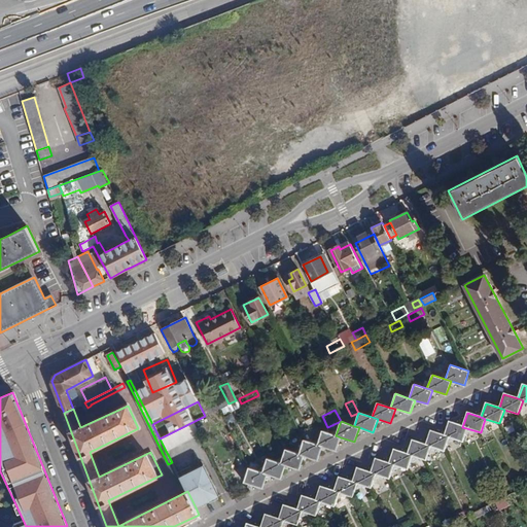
[(160,438),(166,451),(199,434),(192,422),(160,438)]
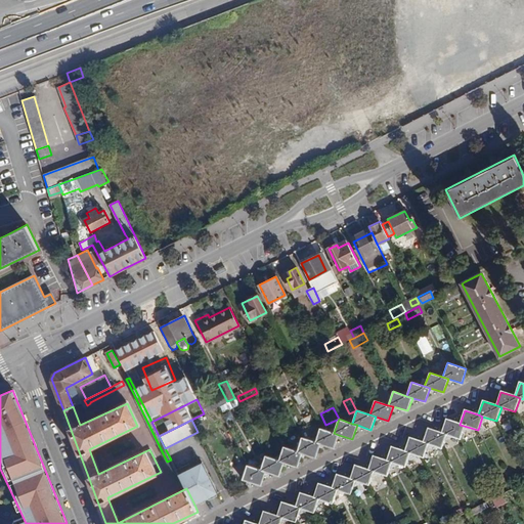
[(464,426),(460,425),(446,420),(441,434),(446,435),(460,439),(463,432),(464,426)]
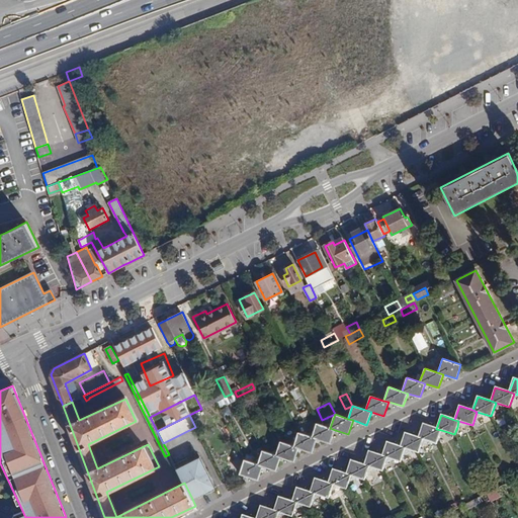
[(482,422),(482,424),(476,427),(479,434),(496,425),(492,417),(482,422)]
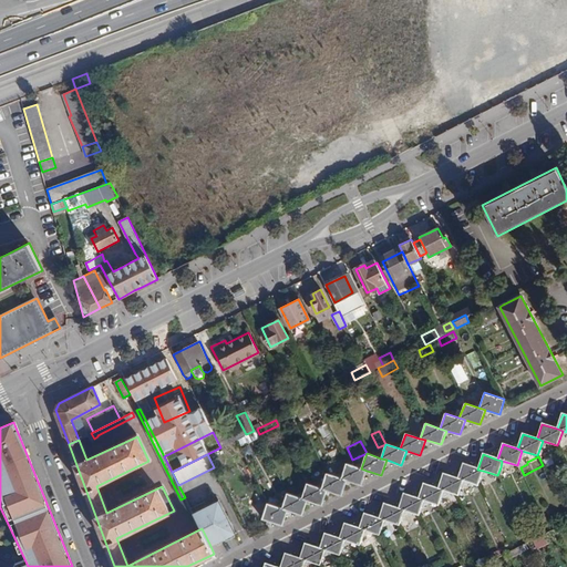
[(501,467),(507,470),(509,463),(502,461),(501,467)]
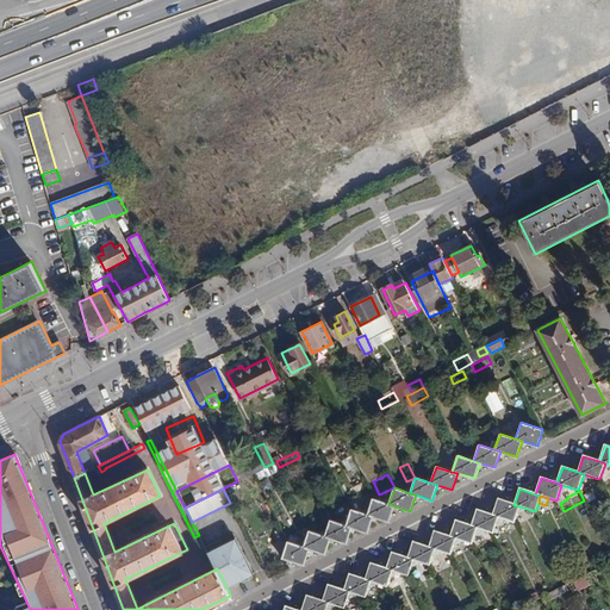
[(367,515),(374,517),(388,522),(394,506),(388,504),(372,499),(367,515)]
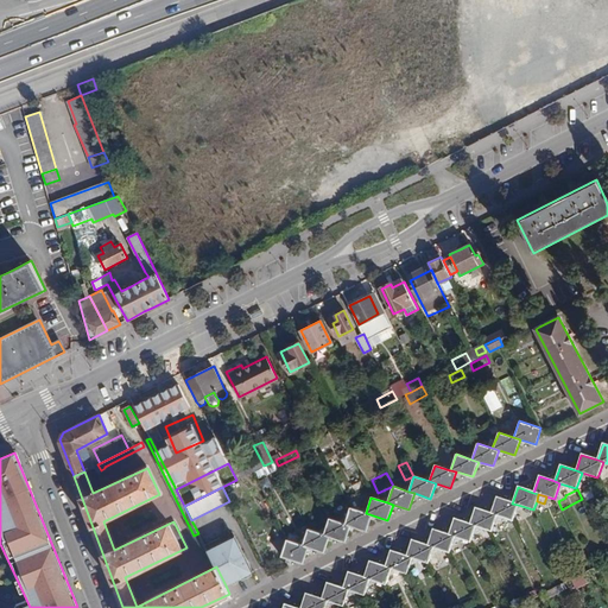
[(496,499),(491,514),(496,515),(513,520),(518,505),(512,504),(496,499)]
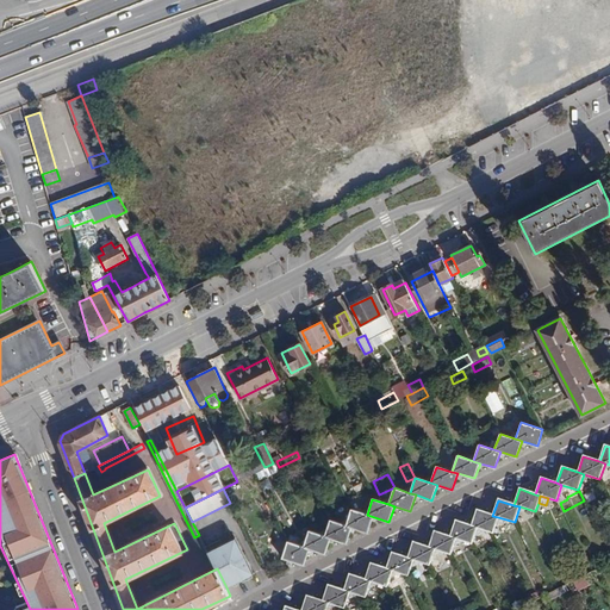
[(554,524),(546,508),(537,511),(547,528),(554,524)]
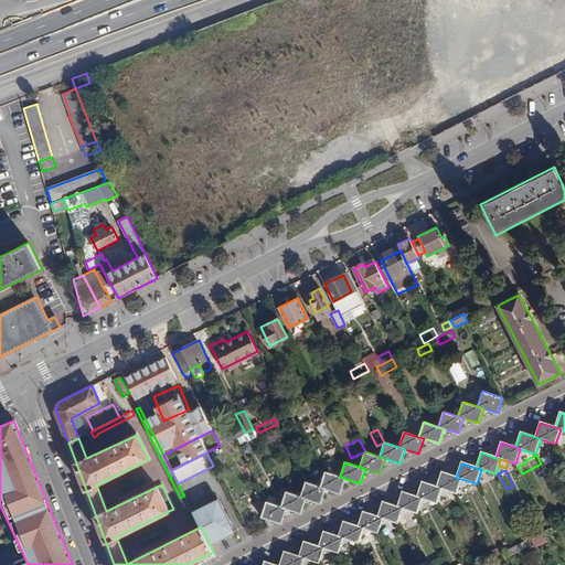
[(324,471),(320,487),(327,489),(341,492),(347,479),(340,477),(324,471)]
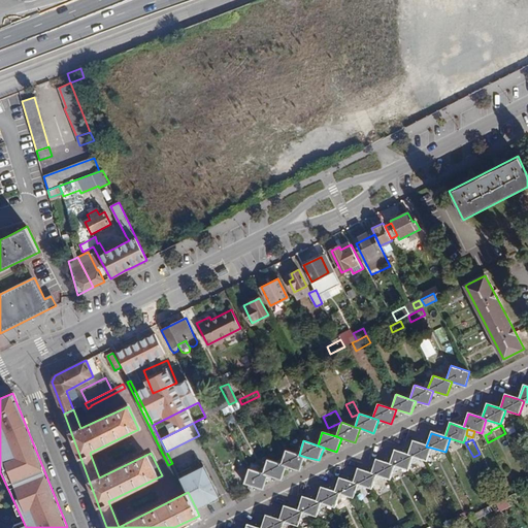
[(413,442),(408,456),(413,457),(421,460),(426,462),(431,448),(426,447),(413,442)]
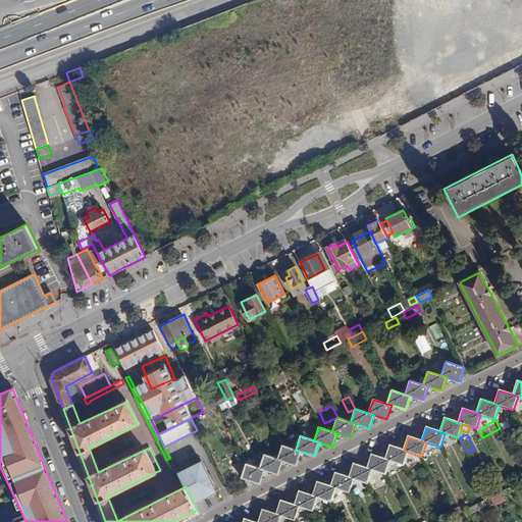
[(512,458),(505,445),(500,447),(507,460),(512,458)]
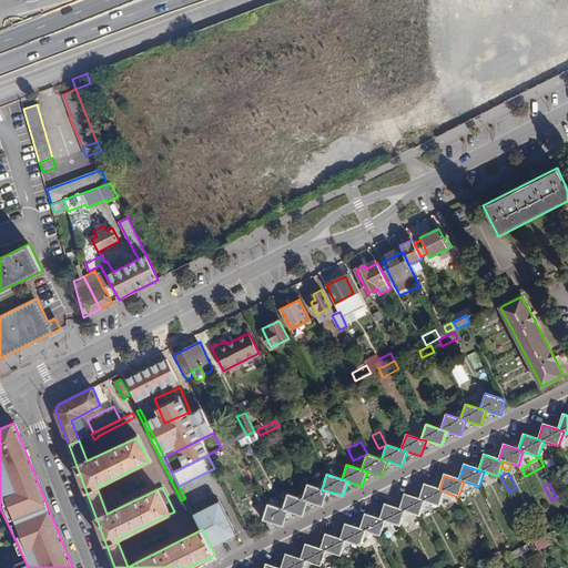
[(328,492),(322,489),(307,485),(302,499),(308,500),(323,506),(328,492)]
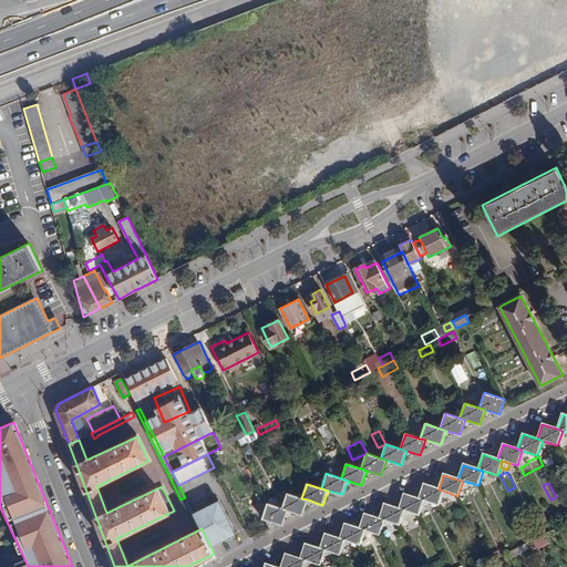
[(441,497),(443,491),(439,490),(423,485),(419,500),(423,501),(439,506),(441,497)]
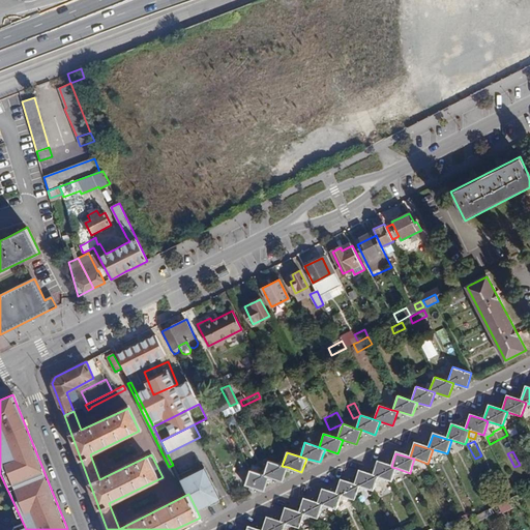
[(447,453),(437,458),(442,468),(451,464),(447,453)]
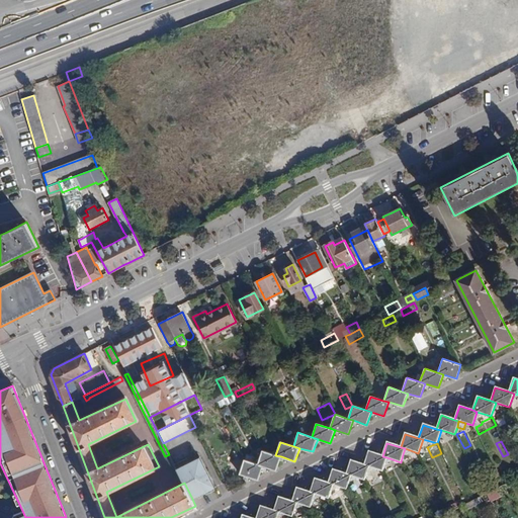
[(403,454),(411,457),(413,451),(405,448),(403,454)]
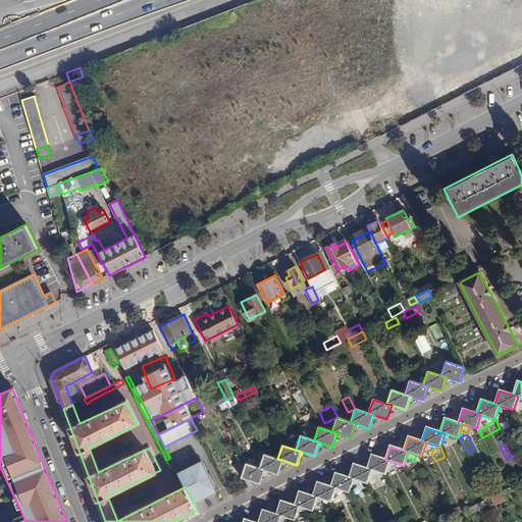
[(264,455),(259,468),(265,470),(278,474),(283,460),(277,459),(264,455)]
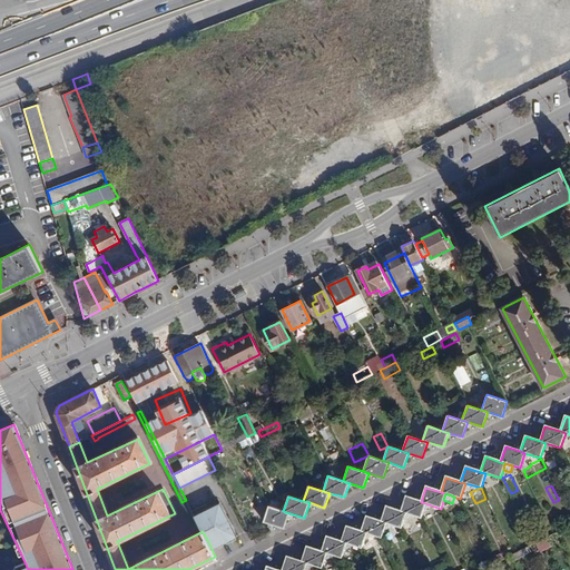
[(425,503),(421,502),(405,498),(401,511),(405,513),(421,519),(425,503)]
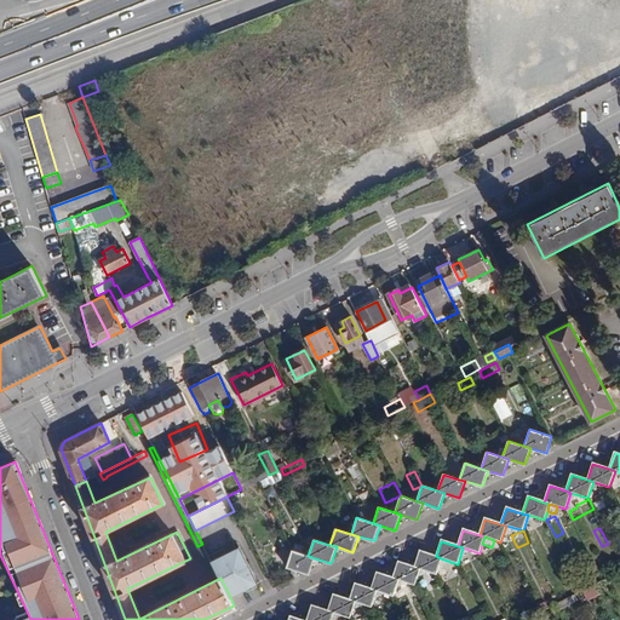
[(220,578),(230,597),(257,583),(239,547),(212,561),(220,578)]
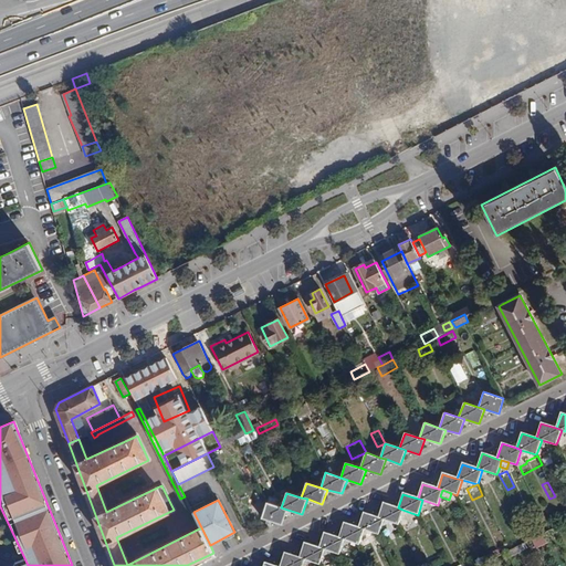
[(438,505),(444,517),(452,514),(446,501),(438,505)]
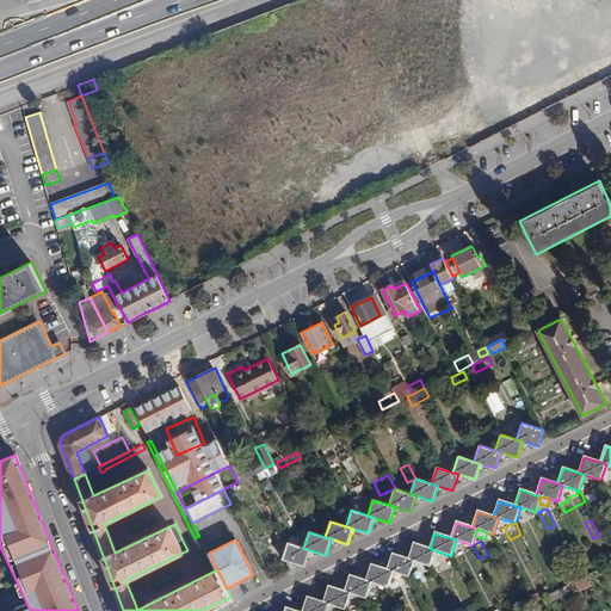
[(310,550),(303,548),(289,543),(282,559),(304,566),(310,550)]
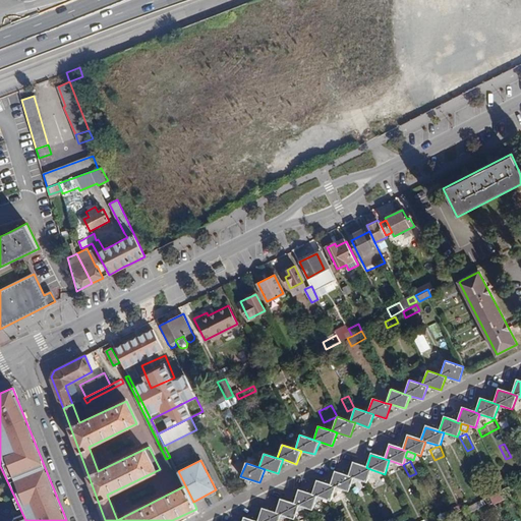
[(353,464),(348,477),(353,478),(366,483),(370,469),(366,467),(353,464)]
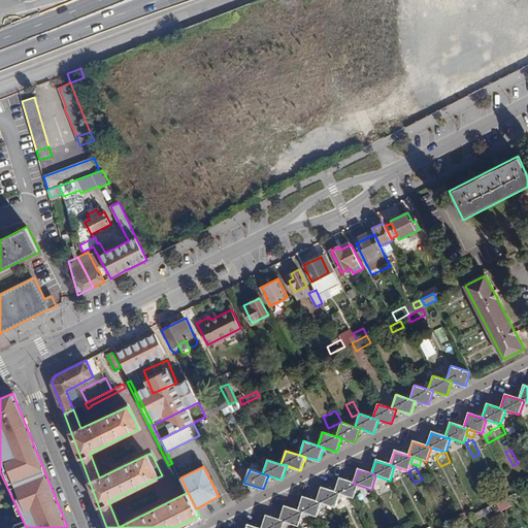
[(527,475),(527,474),(517,480),(521,490),(527,486),(527,475)]
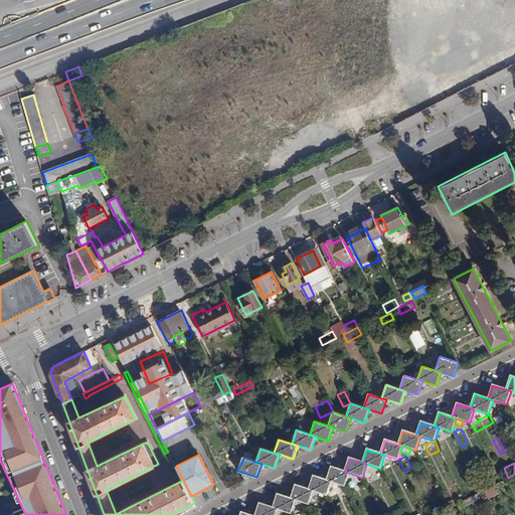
[(349,473),(344,472),(331,468),(327,480),(332,482),(345,486),(349,473)]
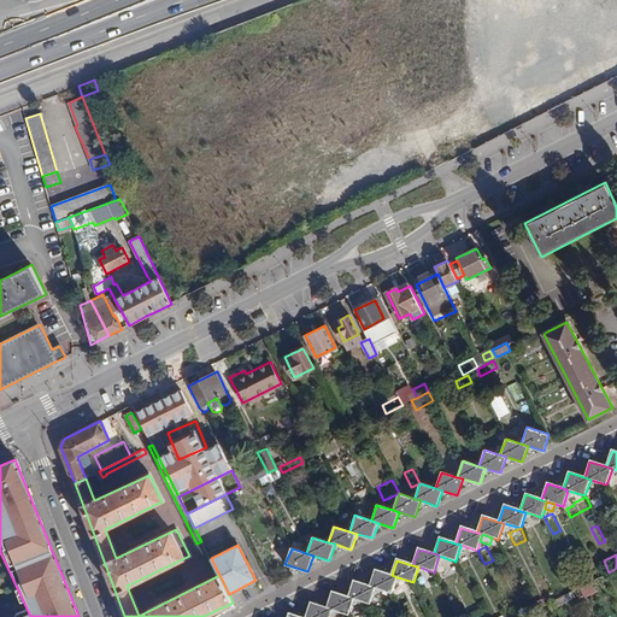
[(579,588),(591,581),(600,577),(594,565),(573,576),(579,588)]
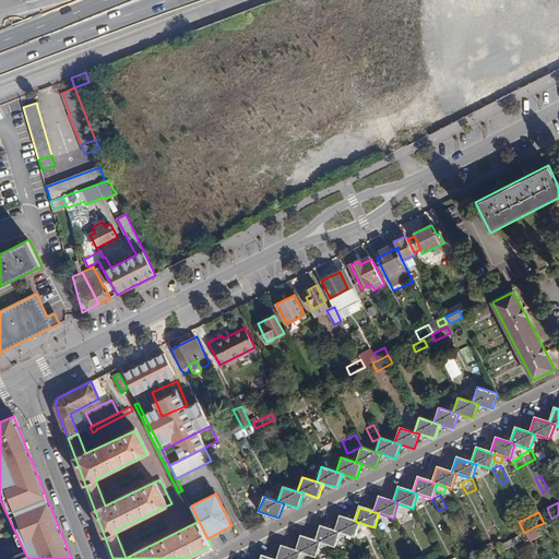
[(341,518),(335,532),(340,533),(355,538),(360,523),(355,521),(341,518)]
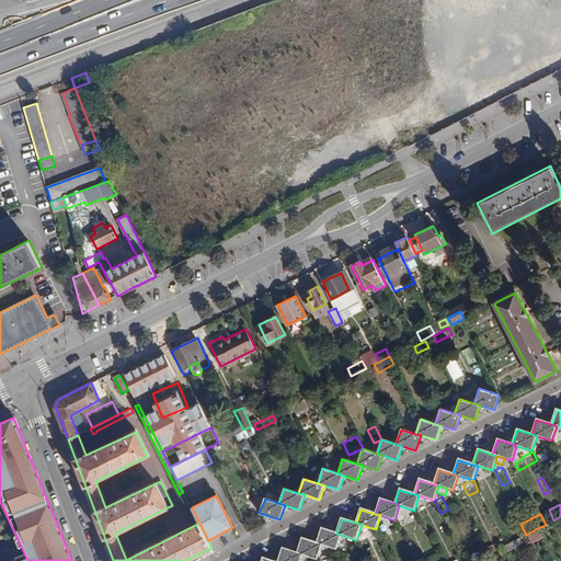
[(387,524),(392,534),(400,530),(395,521),(387,524)]
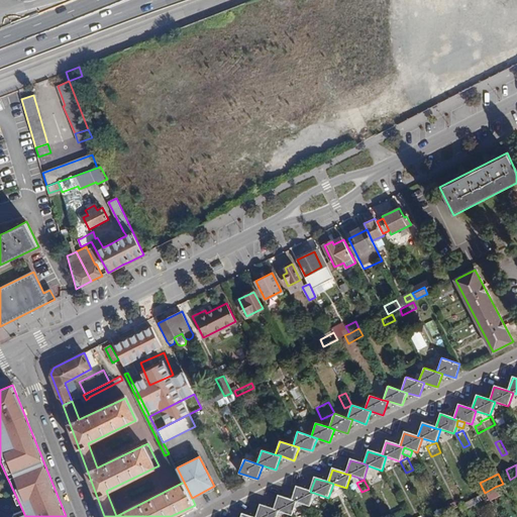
[(495,487),(485,493),(489,500),(499,495),(495,487)]
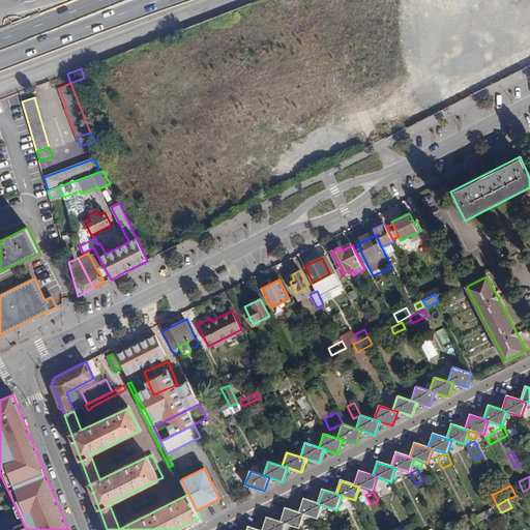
[(322,505),(318,504),(304,500),(299,512),(304,514),(318,519),(322,505)]
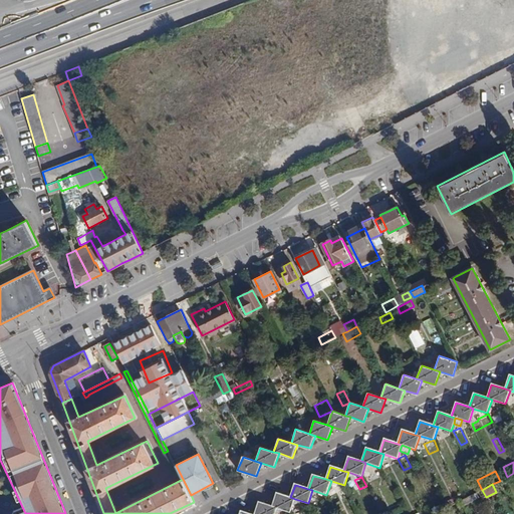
[(17,486),(9,489),(11,494),(19,492),(17,486)]
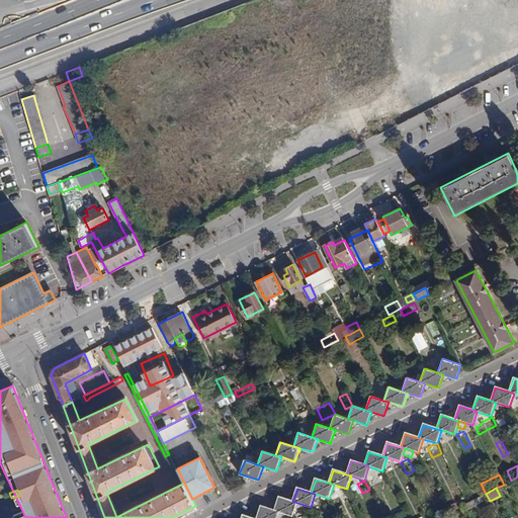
[(278,498),(274,511),(279,512),(292,516),(297,503),(292,501),(278,498)]
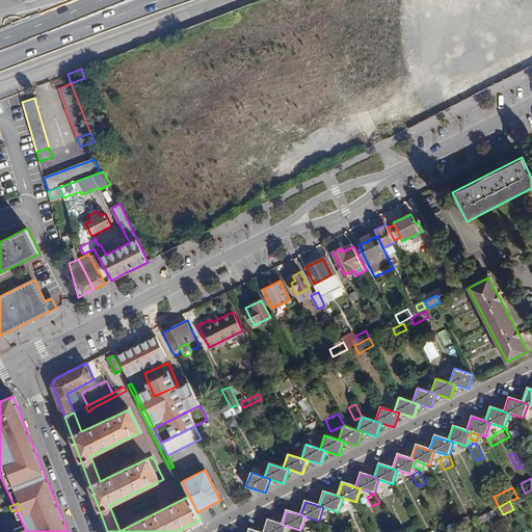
[(284,531),(287,526),(282,525),(267,521),(263,531),(284,531)]
